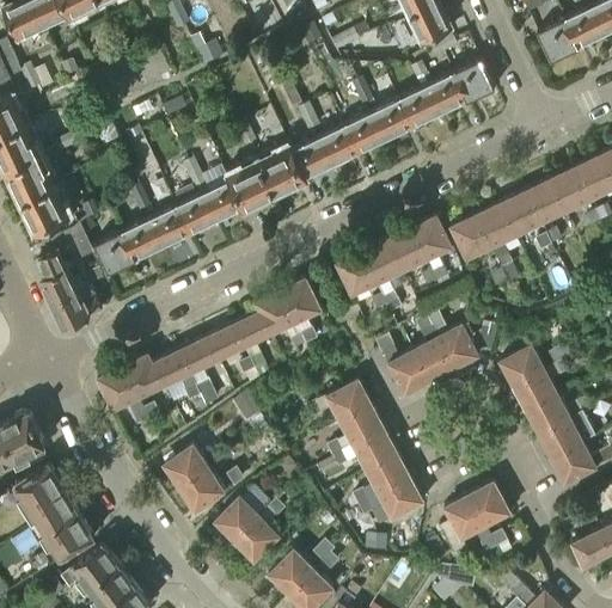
[(43,26),(30,0),(20,0),(2,8),(17,40),(43,26)]
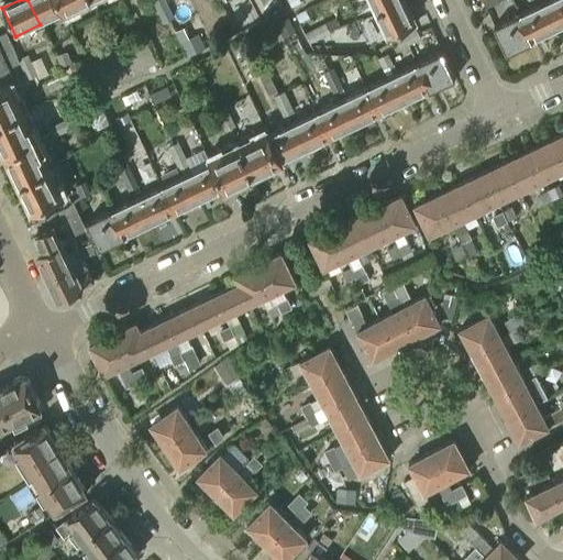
[(28,0),(40,24),(64,12),(65,12),(58,0),(28,0)]
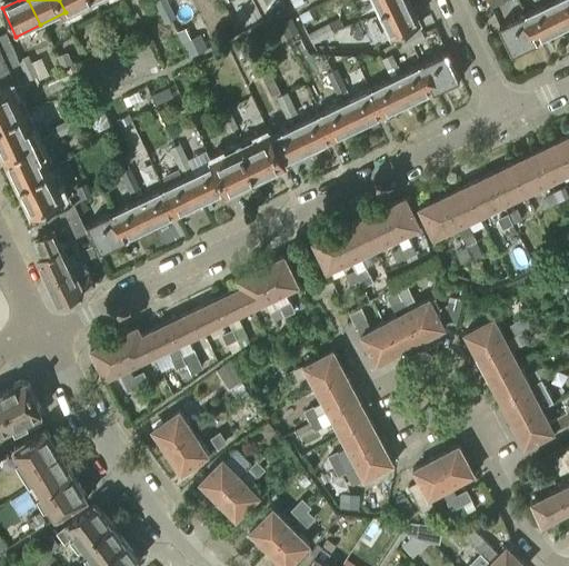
[(59,0),(66,12),(65,12),(68,19),(97,6),(93,0),(59,0)]
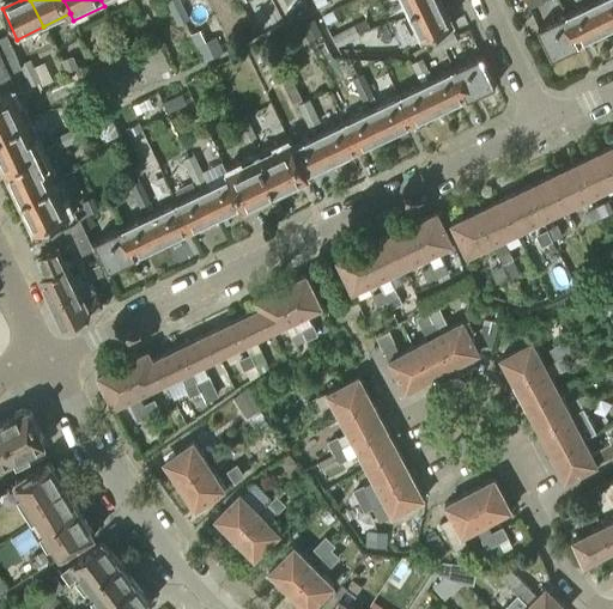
[(176,0),(168,5),(174,16),(183,11),(177,0),(176,0)]
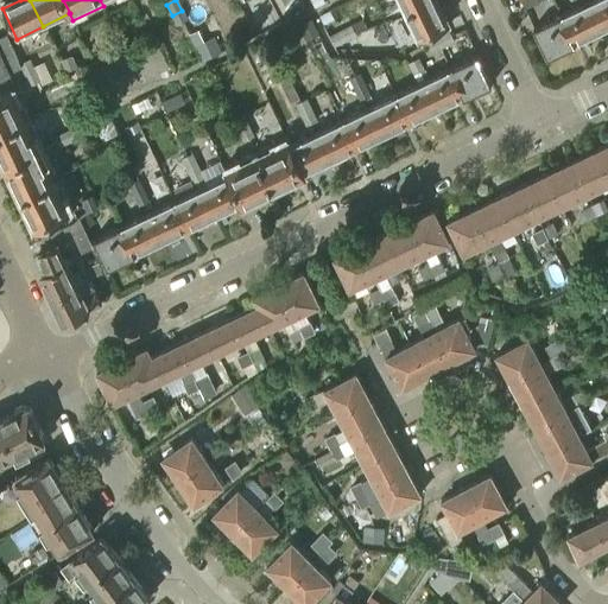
[(315,11),(325,6),(322,0),(314,0),(311,2),(315,11)]
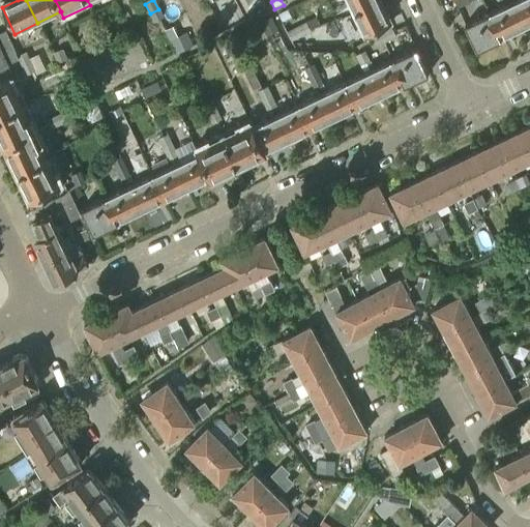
[(346,0),(353,15),(380,1),(379,0),(346,0)]
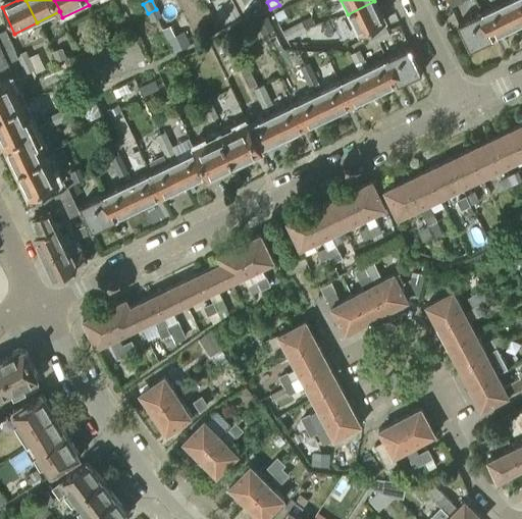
[(521,0),(513,0),(505,4),(517,29),(521,27),(521,0)]
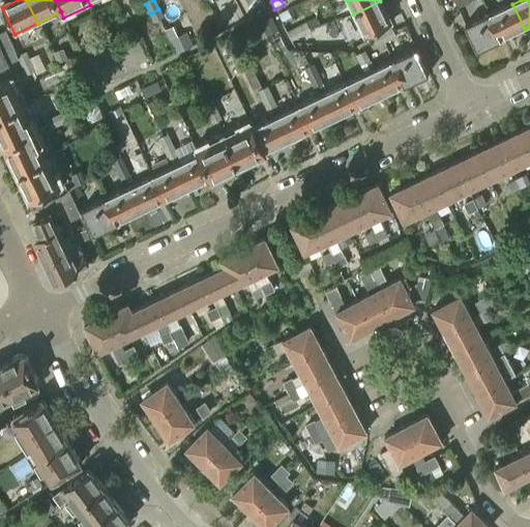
[(391,25),(380,1),(353,15),(364,37),(391,25)]
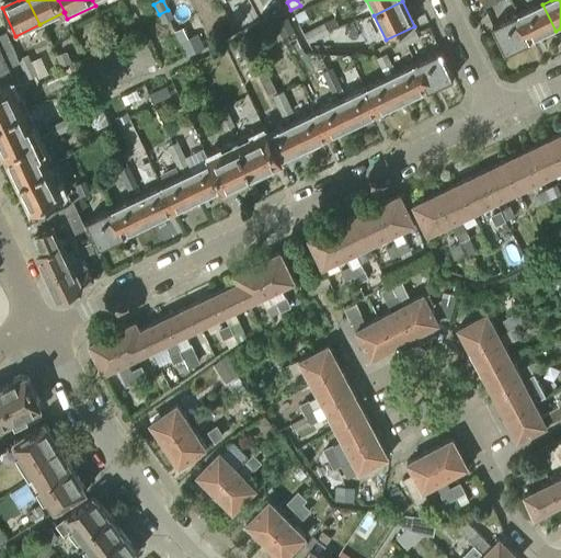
[(531,43),(556,31),(542,4),(518,15),(531,43)]
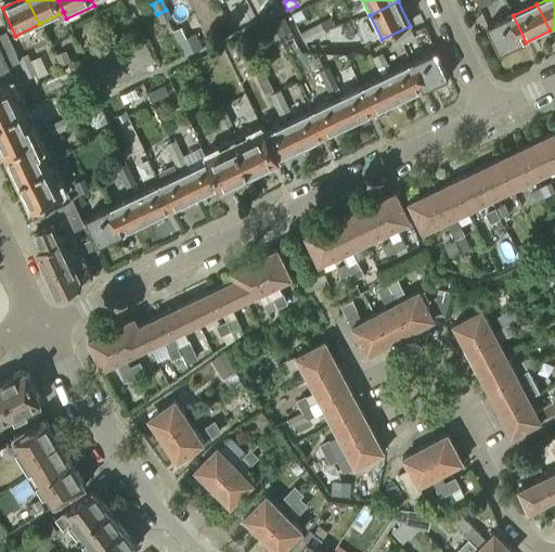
[(166,10),(157,14),(162,25),(170,21),(166,10)]
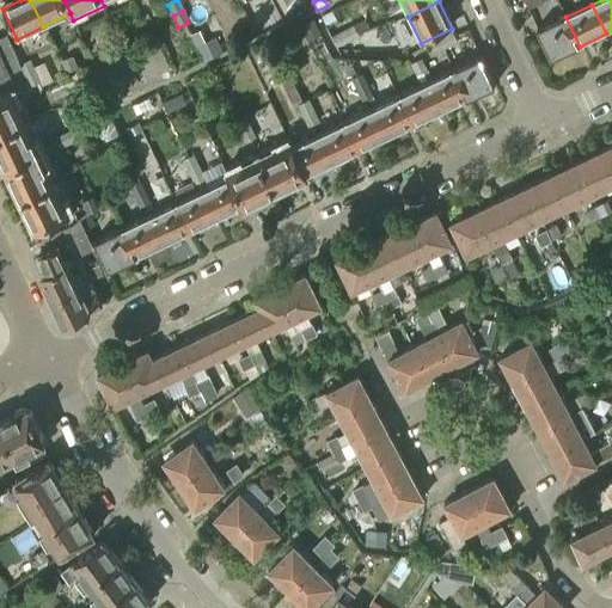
[(322,19),(326,29),(336,23),(331,13),(322,19)]
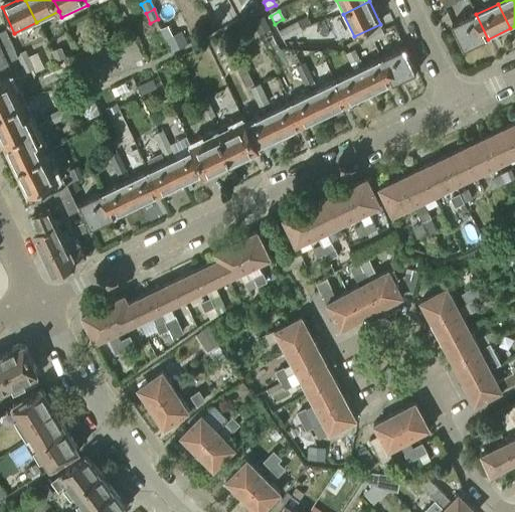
[(465,50),(488,39),(476,14),(453,26),(465,50)]
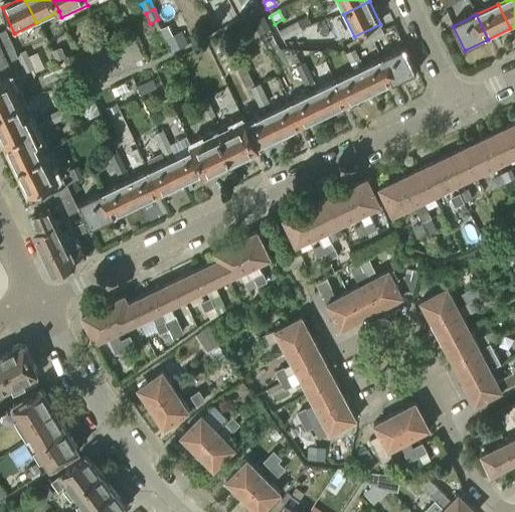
[(264,18),(251,23),(259,37),(270,31),(264,18)]
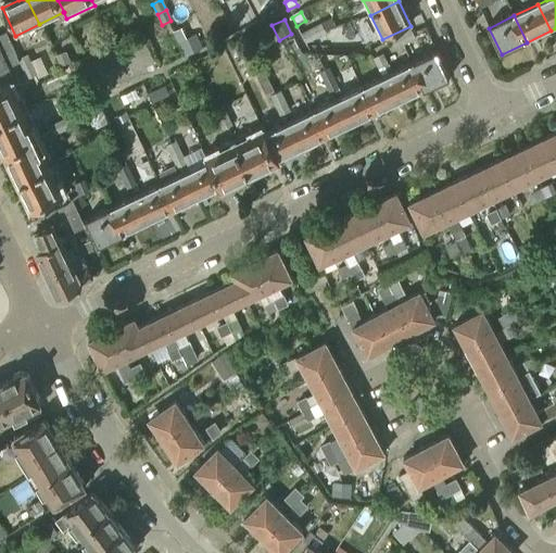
[(101,29),(105,39),(114,35),(110,25),(101,29)]
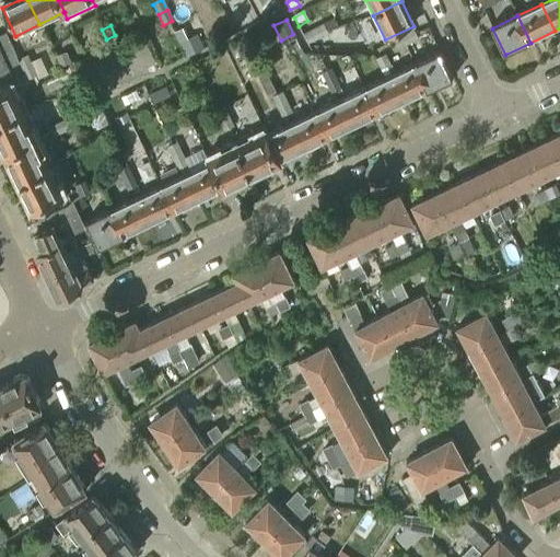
[(314,31),(317,41),(328,35),(324,25),(314,31)]
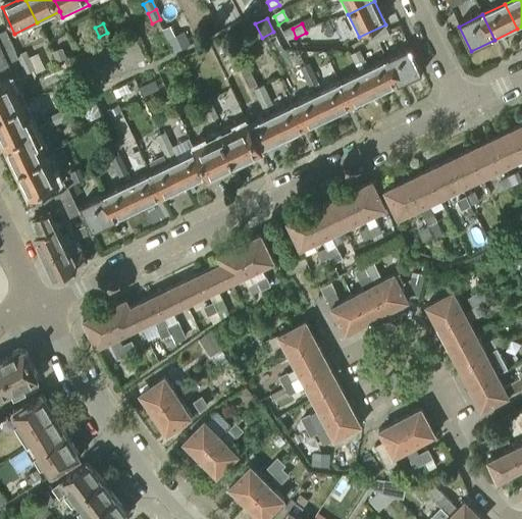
[(296,38),(293,29),(283,34),(286,42),(296,38)]
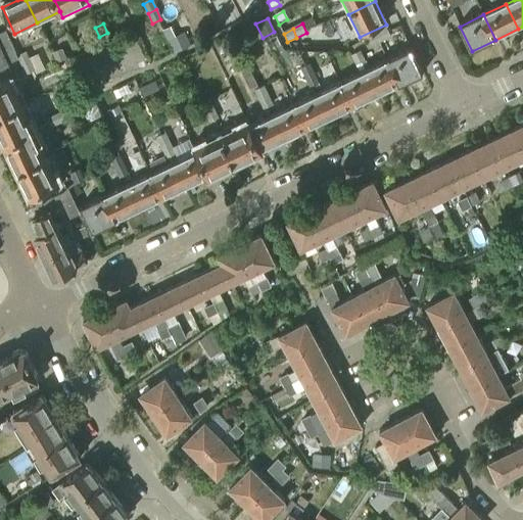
[(377,35),(381,43),(391,39),(387,30),(377,35)]
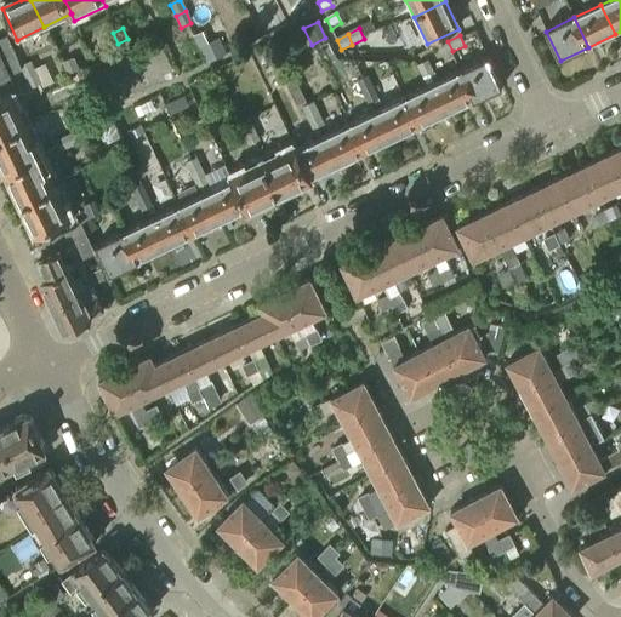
[(7,38),(0,41),(0,57),(10,78),(22,72),(21,68),(18,64),(20,63),(7,38)]
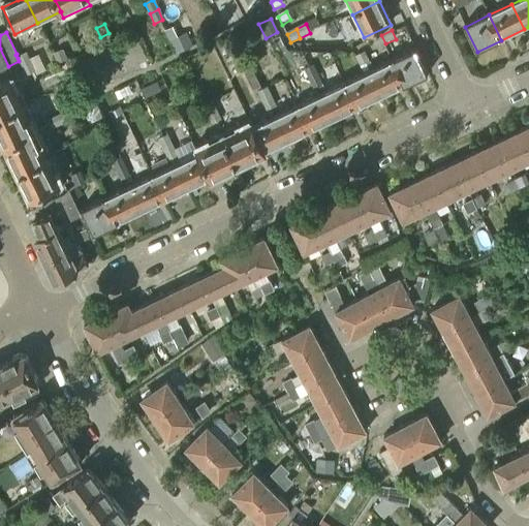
[(109,33),(100,37),(105,48),(114,43),(109,33)]
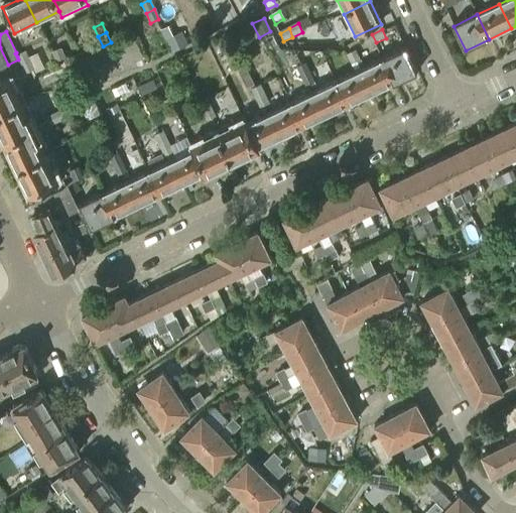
[(165,41),(171,53),(186,46),(181,34),(173,37),(165,41)]
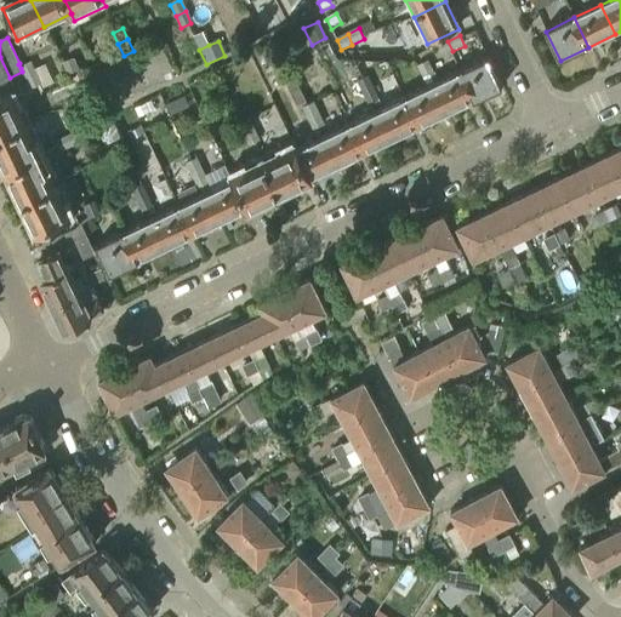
[(442,56),(453,51),(448,41),(437,46),(442,56)]
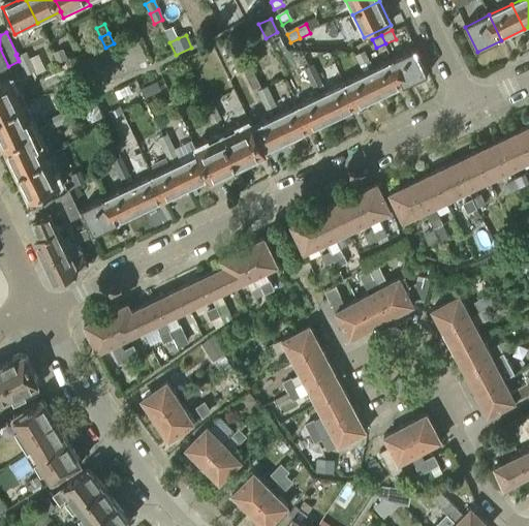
[(0,70),(8,67),(8,66),(0,49),(0,70)]
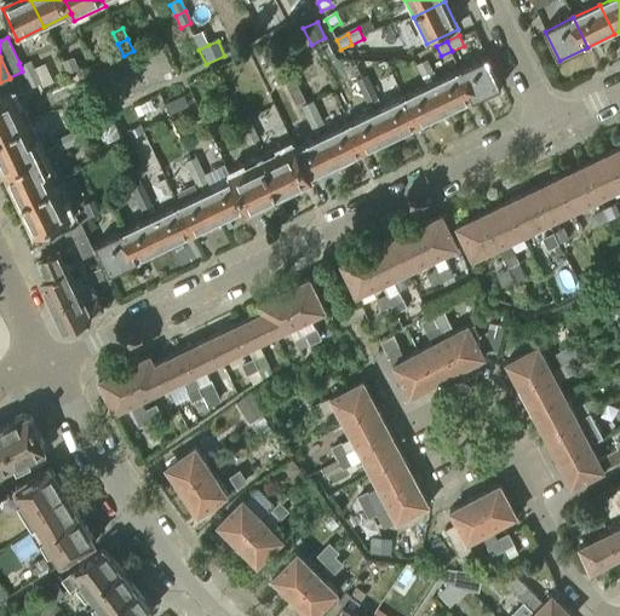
[(487,58),(459,73),(474,102),(501,88),(487,58)]
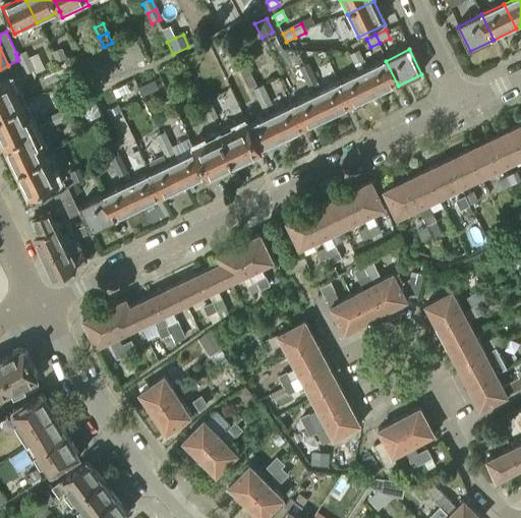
[(66,60),(62,50),(52,54),(57,64),(66,60)]
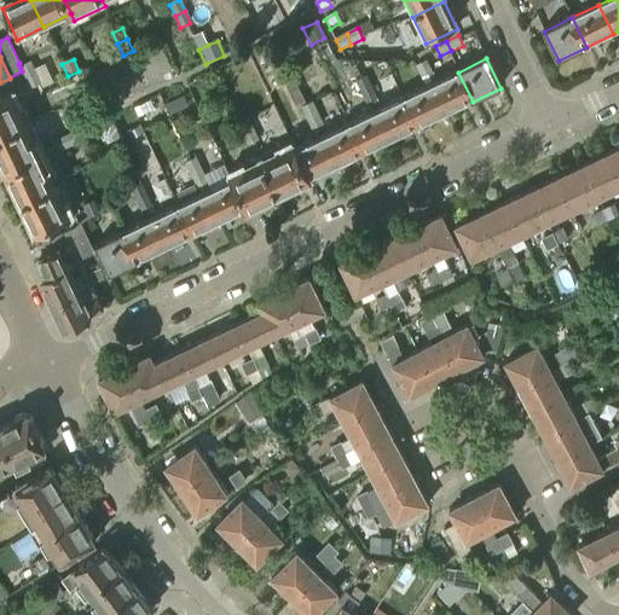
[(415,68),(421,79),(432,74),(427,62),(415,68)]
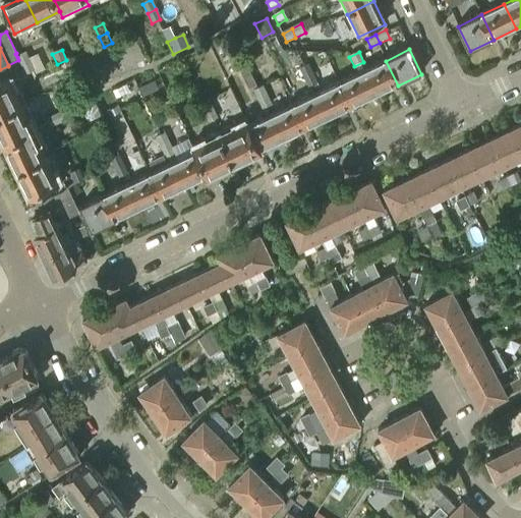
[(25,53),(17,57),(18,60),(21,66),(30,62),(25,53)]
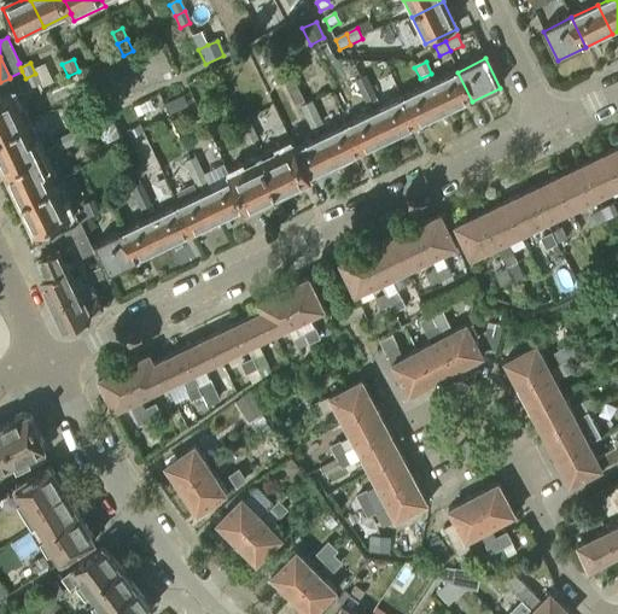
[(444,115),(472,101),(458,72),(430,85),(444,115)]
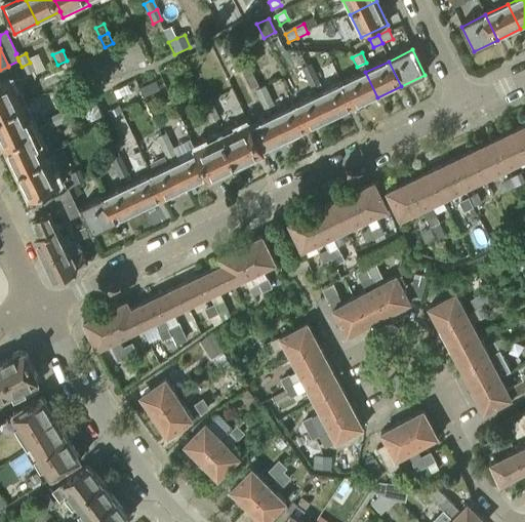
[(30,63),(22,67),(27,77),(35,73),(30,63)]
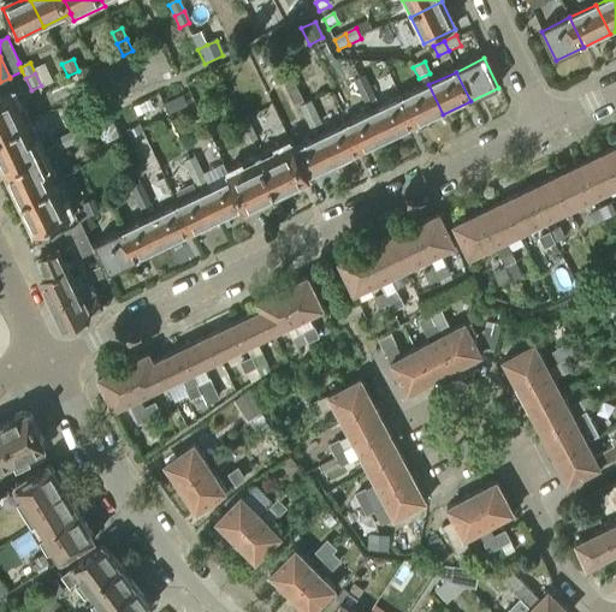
[(354,82),(360,93),(369,88),(363,77),(354,82)]
